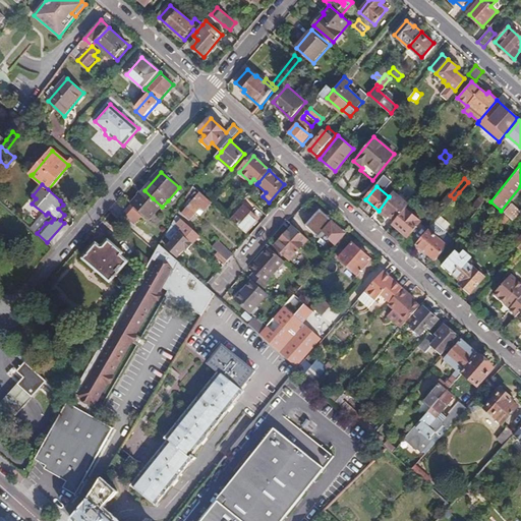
[(179,187),(168,200),(173,205),(184,192),(179,187)]
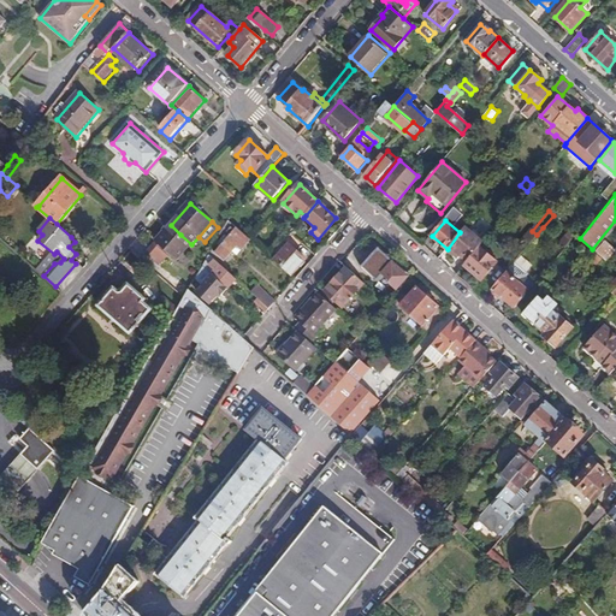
[(236,226),(230,221),(225,231),(229,235),(236,226)]
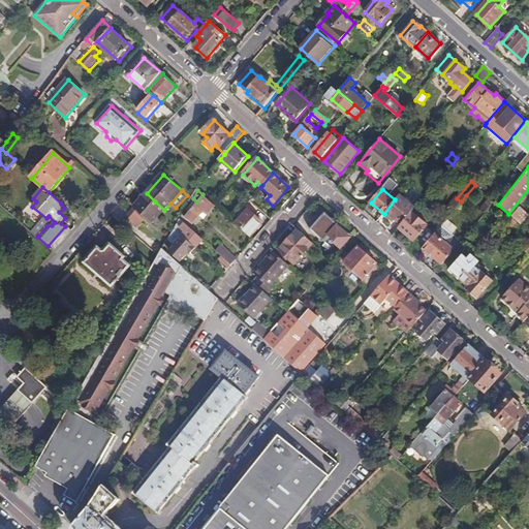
[(152,223),(164,210),(155,201),(147,193),(134,207),(134,208),(146,218),(152,223)]
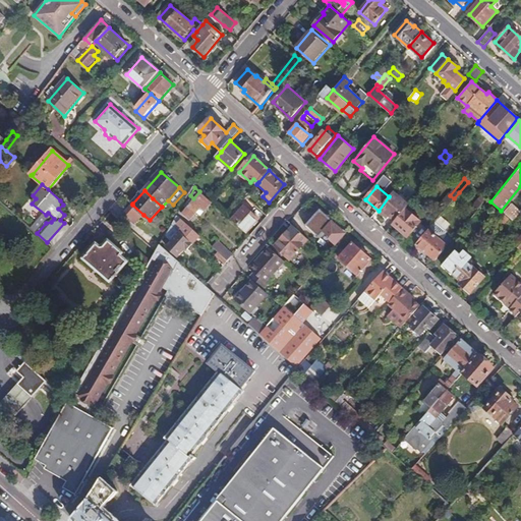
[(389,196),(379,211),(386,217),(387,216),(396,223),(402,215),(407,209),(410,205),(394,190),(389,196)]
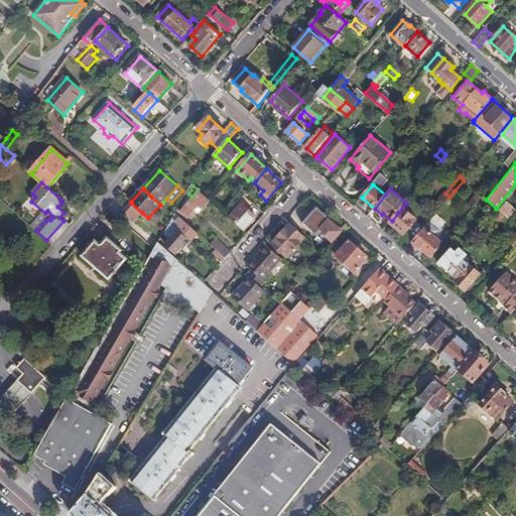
[(211,202),(198,189),(191,197),(194,199),(182,213),(188,219),(199,208),(203,211),(211,202)]
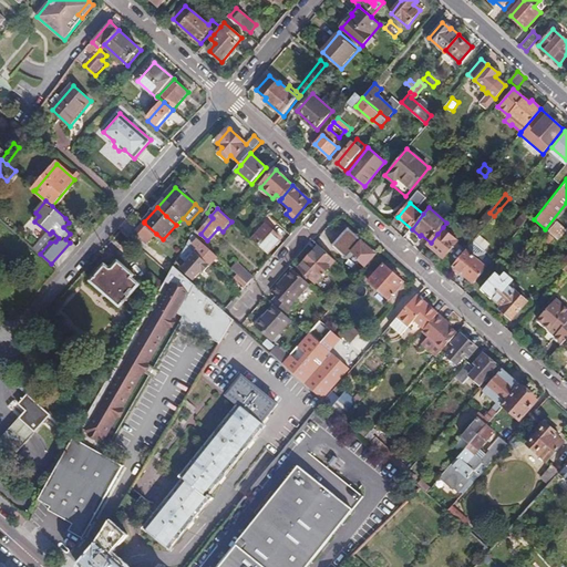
[(494,216),(490,213),(488,210),(477,224),(484,229),(494,216)]
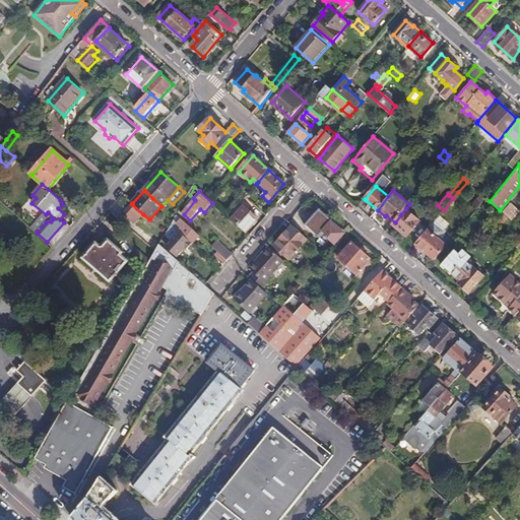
[(299,214),(306,223),(323,209),(315,200),(299,214)]
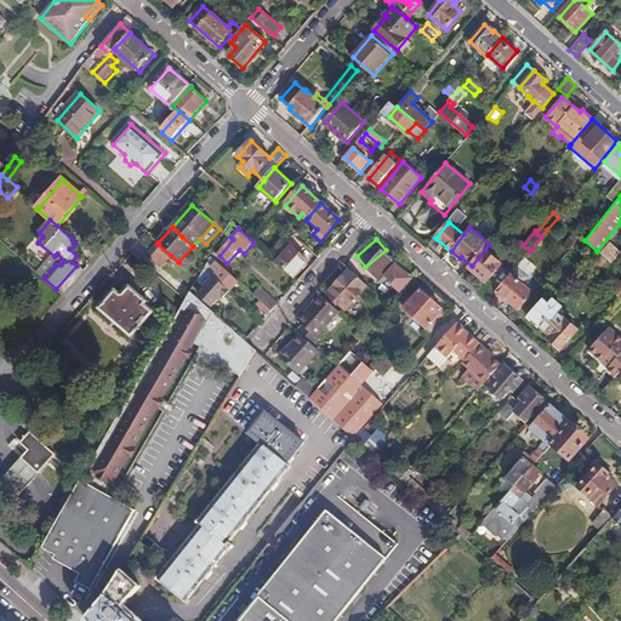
[(611,263),(620,251),(609,241),(599,254),(602,255),(609,262),(611,263)]
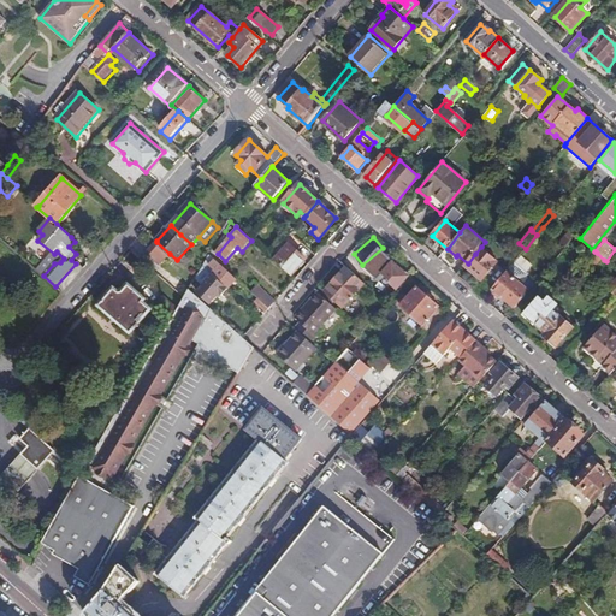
[(170,254),(157,242),(147,253),(160,265),(170,254)]
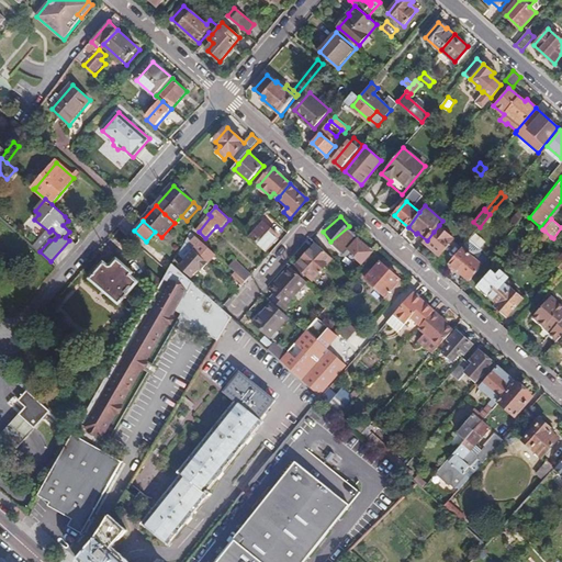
[(262,224),(250,238),(265,251),(278,237),(262,224)]
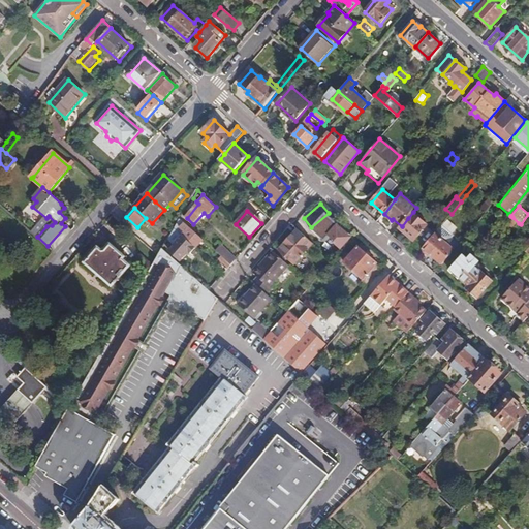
[(408,218),(402,226),(400,228),(415,241),(429,225),(413,212),(408,218)]
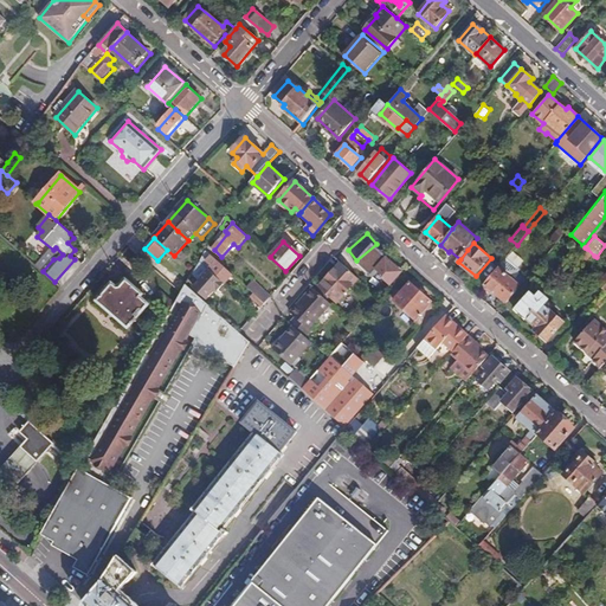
[(210,246),(206,252),(218,262),(221,257),(214,250),(210,246)]
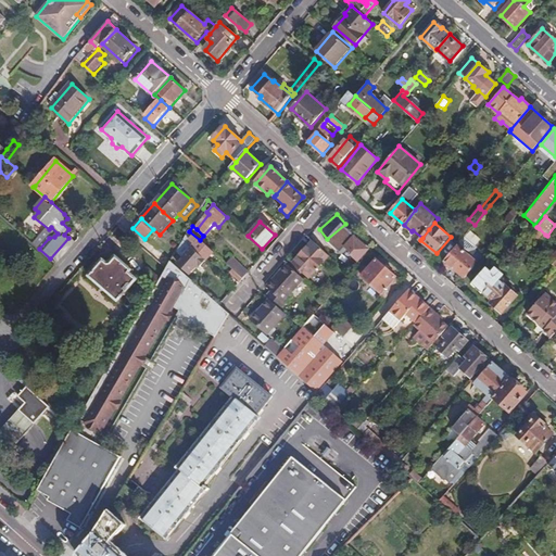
[(545,235),(539,228),(526,243),(532,249),(545,235)]
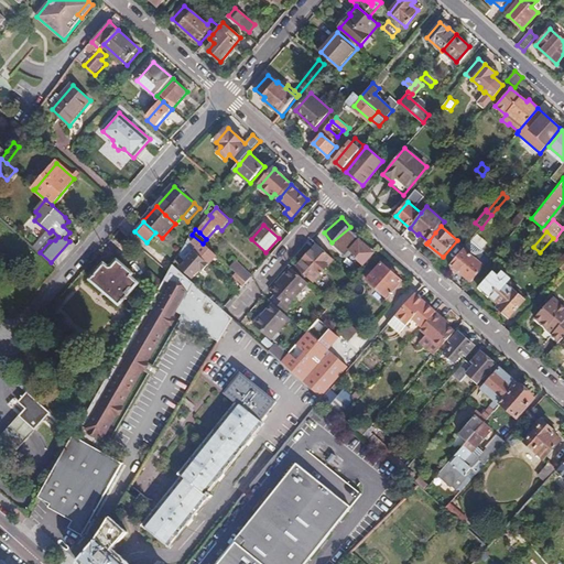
[(192,235),(186,243),(191,248),(195,252),(209,264),(217,257),(203,243),(192,235)]
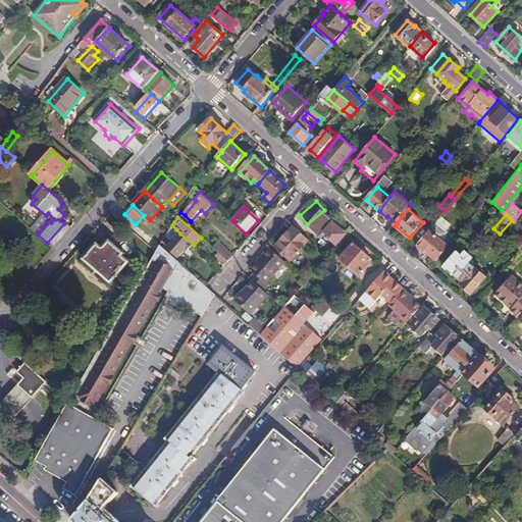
[(347,235),(334,223),(325,232),(331,238),(329,240),(336,246),(347,235)]
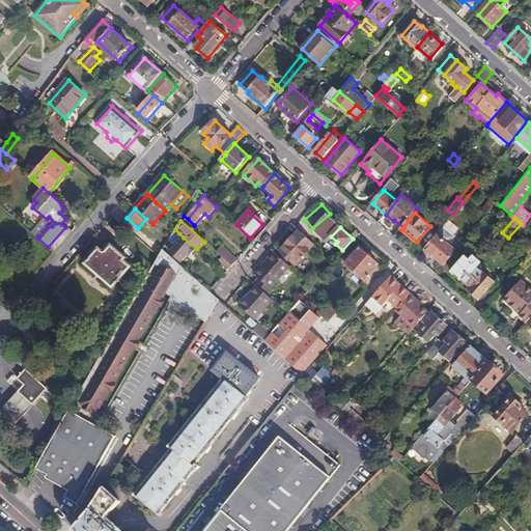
[(455,236),(443,227),(436,235),(455,251),(460,245),(453,240),(455,236)]
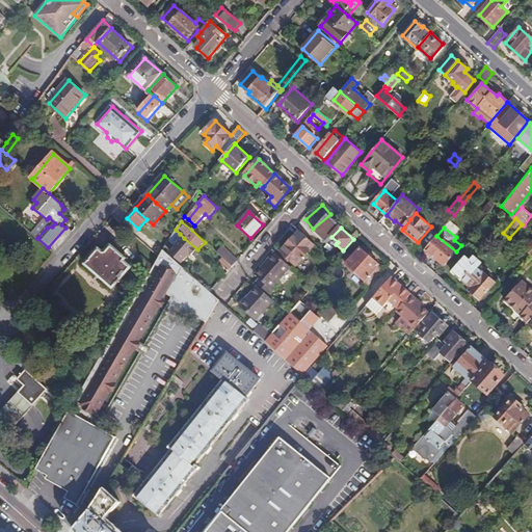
[(180,234),(176,230),(169,242),(170,244),(180,234)]
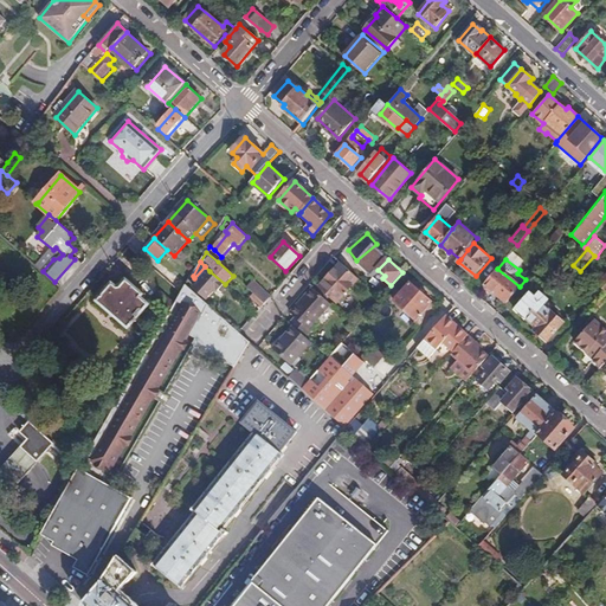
[(339,303),(359,279),(341,264),(321,287),(339,303)]
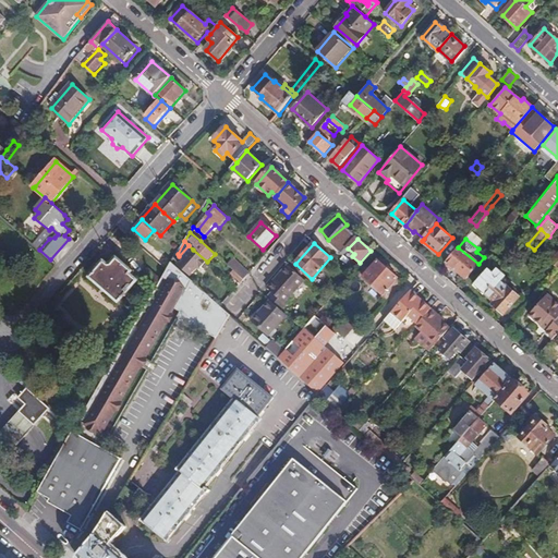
[(478,264),(458,247),(453,253),(447,262),(466,279),(478,264)]
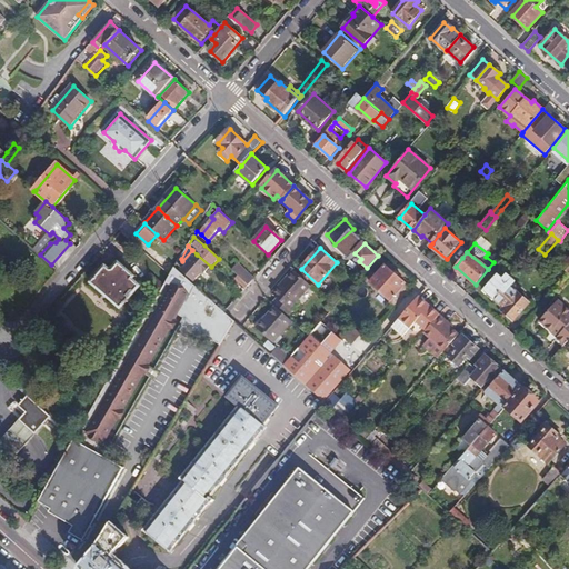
[(206,273),(211,267),(197,255),(182,270),(195,281),(202,272),(206,273)]
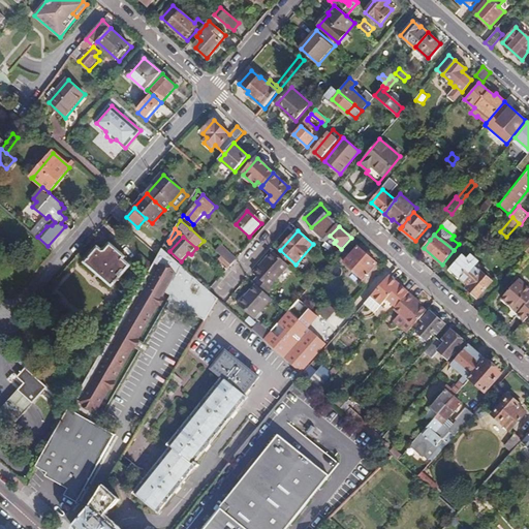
[(124,259),(111,247),(104,254),(99,249),(86,263),(112,287),(130,268),(123,261),(124,259)]
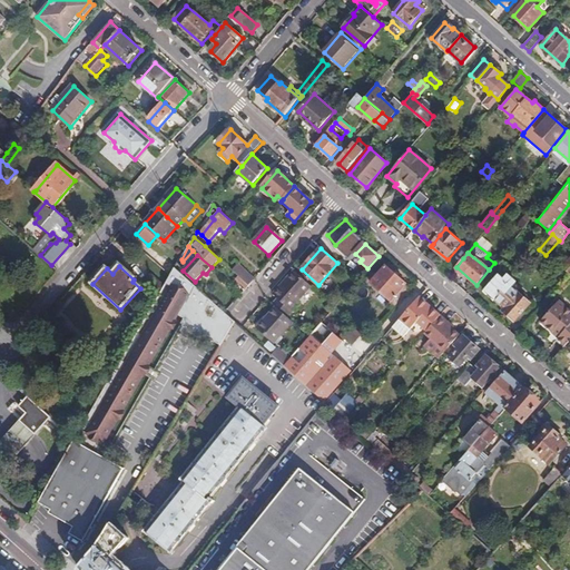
[(392,302),(408,285),(386,266),(372,284),(392,302)]
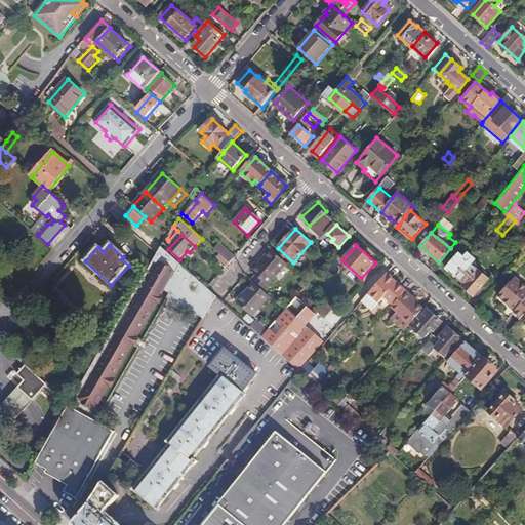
[(221,256),(230,264),(235,257),(226,249),(225,251),(220,248),(217,252),(221,256)]
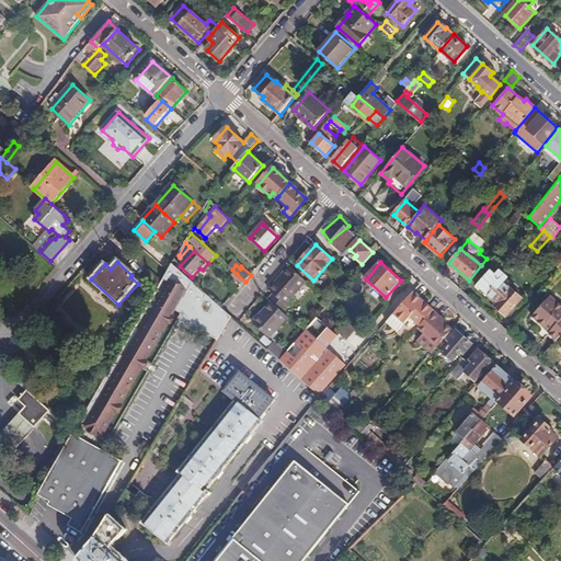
[(286,305),(306,282),(289,266),(268,290),(274,294),(268,300),(272,302),(284,312),(288,307),(286,305)]
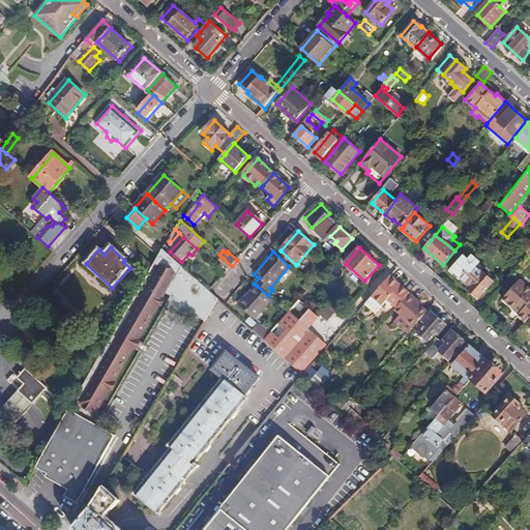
[(69,409),(90,420),(169,288),(175,291),(173,295),(208,316),(218,299),(210,292),(182,267),(181,268),(159,256),(153,266),(159,269),(81,403),(75,400),(69,409)]
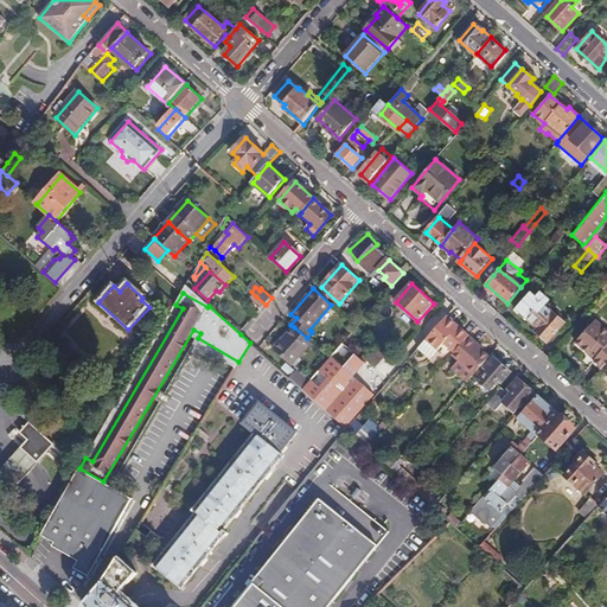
[(171,313),(176,305),(157,294),(152,301),(171,313)]
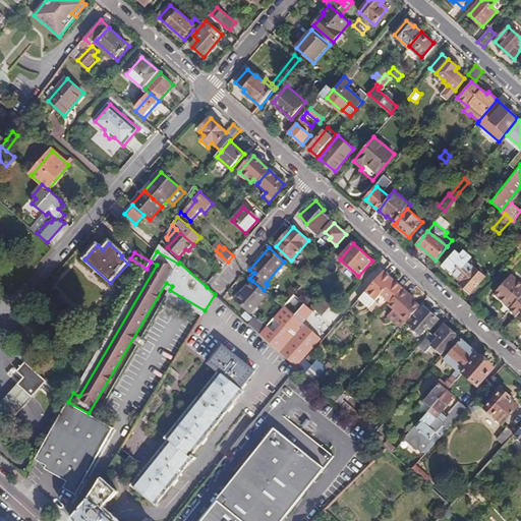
[(462,257),(457,252),(444,268),(462,284),(460,285),(471,294),(485,278),(470,265),(474,259),(466,252),(462,257)]
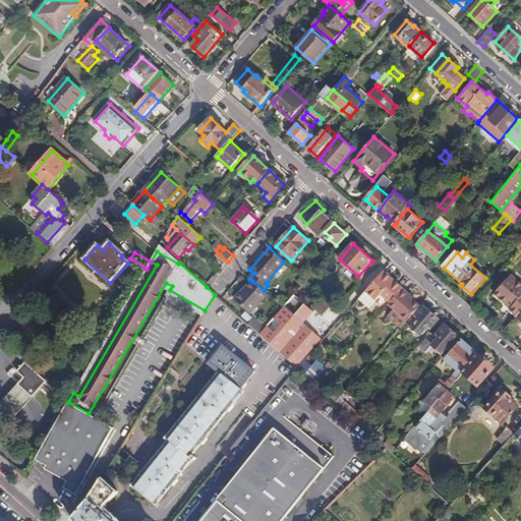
[(225,265),(228,262),(220,254),(218,257),(225,265)]
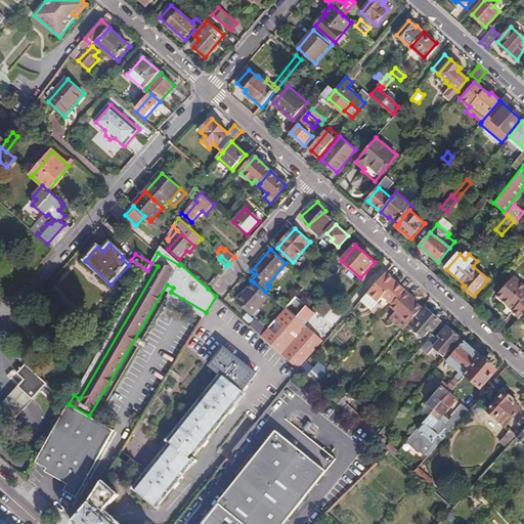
[(379,266),(375,262),(360,277),(357,280),(362,286),(379,266)]
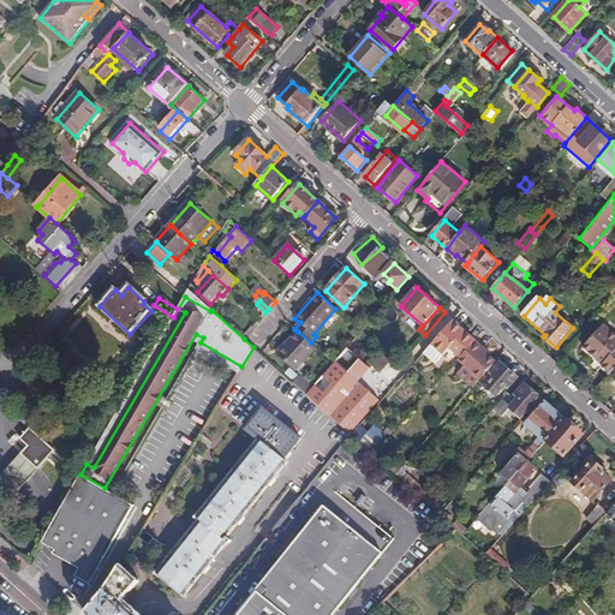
[(148,360),(115,415),(87,464),(94,467),(185,312),(178,309),(173,317),(148,360)]
